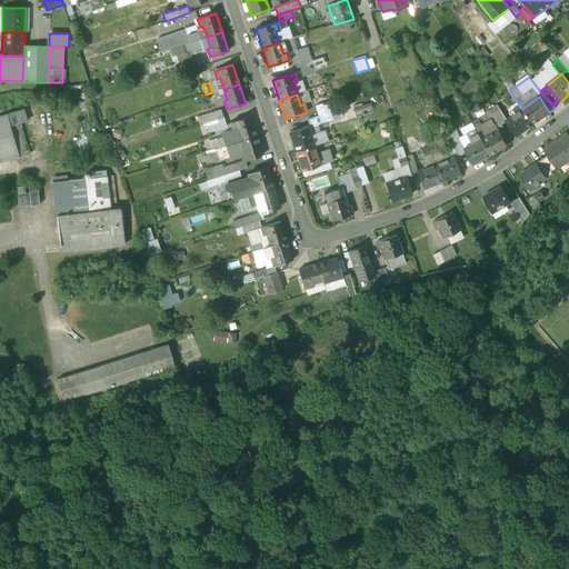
[(539,97),(522,109),(533,125),(549,112),(539,97)]
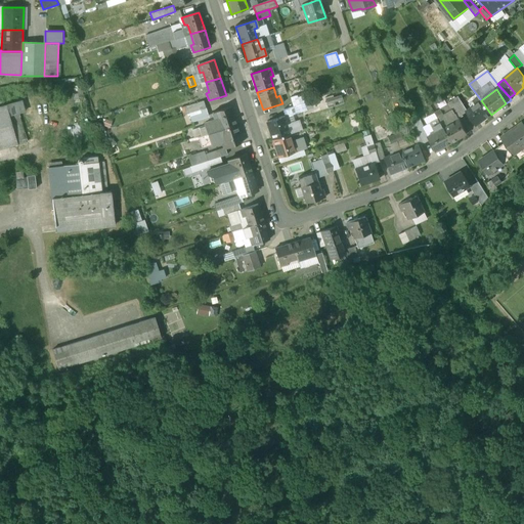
[(187,106),(189,114),(206,108),(203,100),(187,106)]
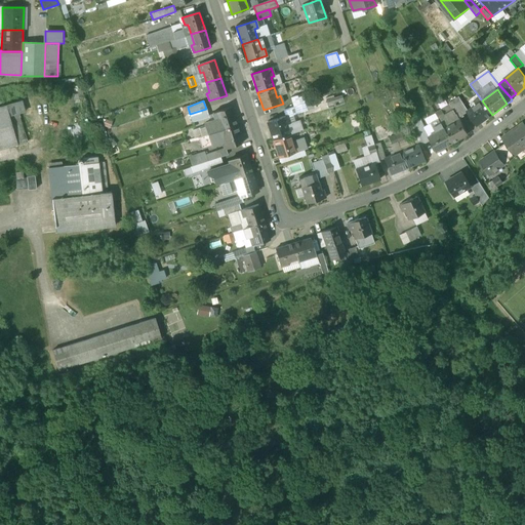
[(461,112),(454,101),(448,105),(455,115),(461,112)]
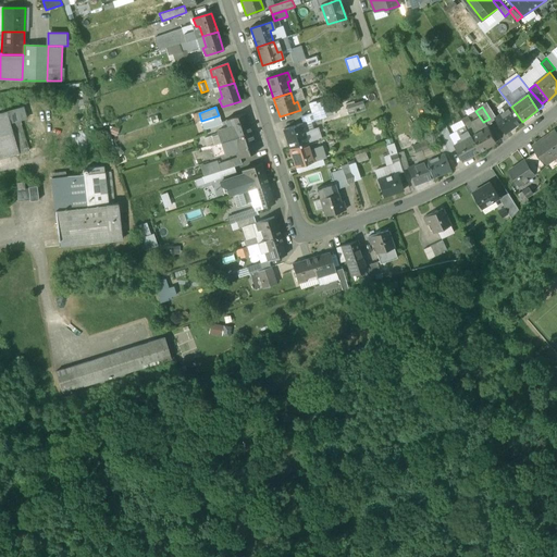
[(511,107),(495,119),(506,133),(522,122),(511,107)]
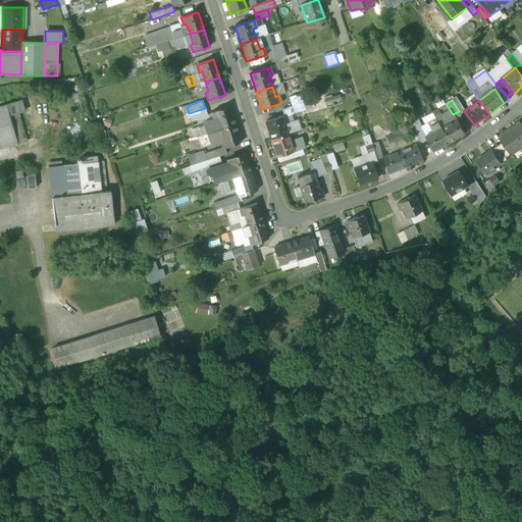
[(0,148),(29,141),(20,112),(17,102),(0,106),(0,148)]
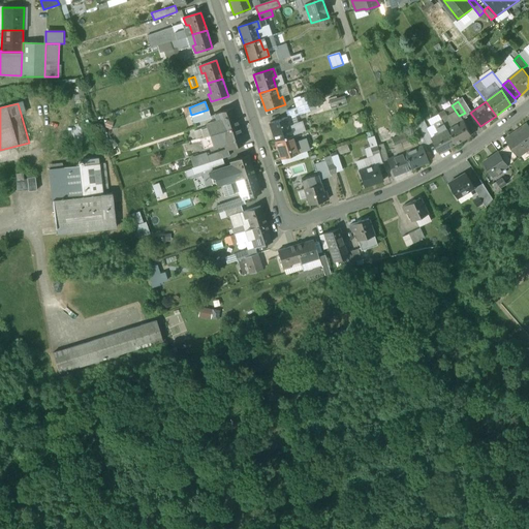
[(232,107),(215,114),(217,122),(220,121),(223,131),(239,126),(232,107)]
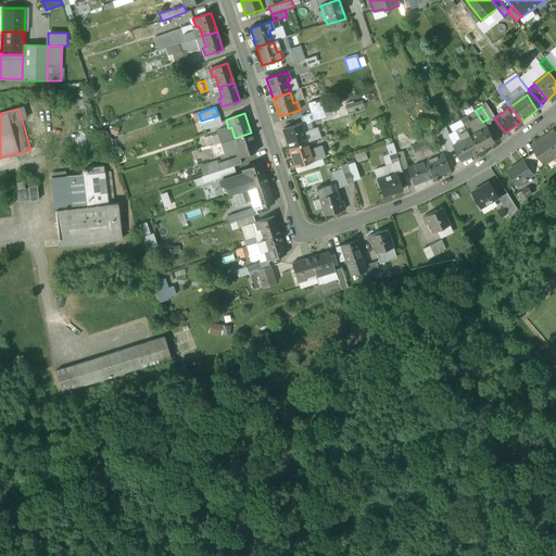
[(218,115),(201,121),(204,129),(222,124),(218,115)]
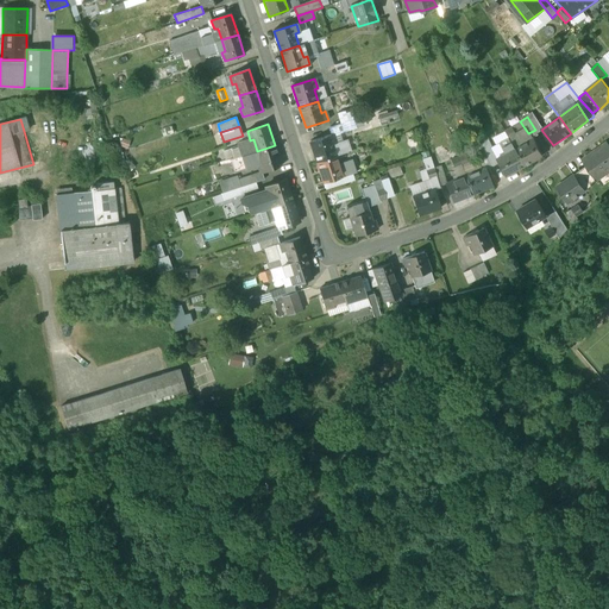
[(333,135),(311,142),(318,162),(336,156),(332,145),(336,144),(333,135)]
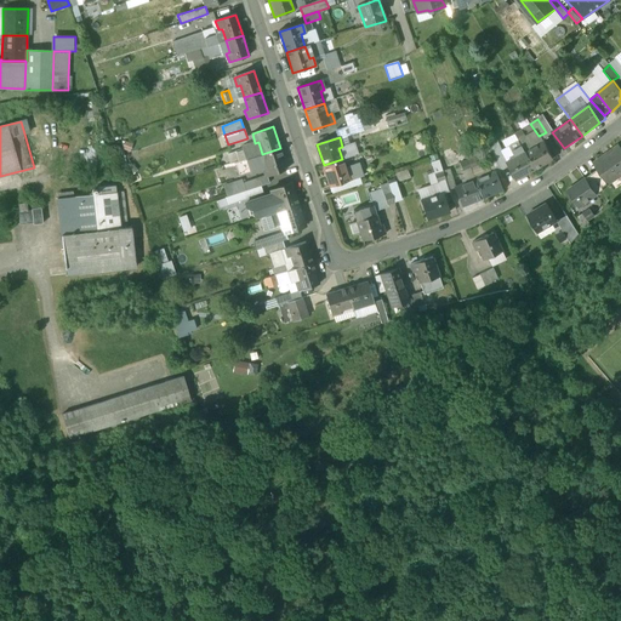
[(543,141),(524,152),(534,170),(553,159),(543,141)]
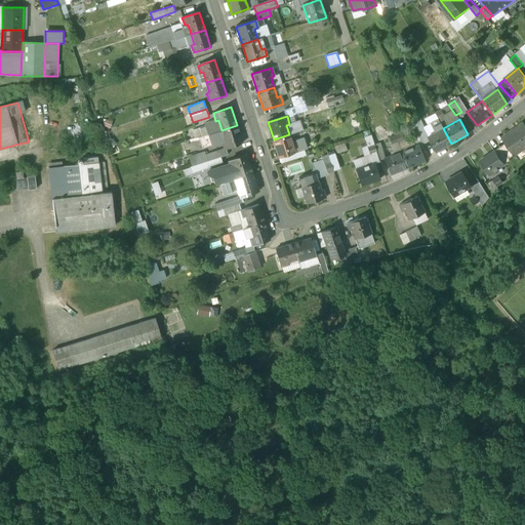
[(215,121),(205,124),(206,126),(200,128),(202,135),(198,136),(198,137),(221,130),(218,120),(215,121)]
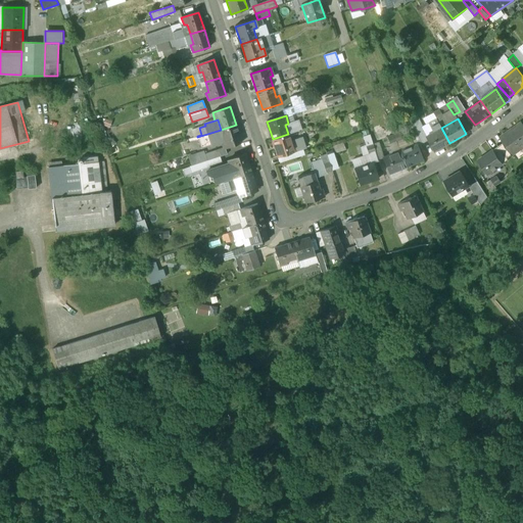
[(522,147),(522,127),(520,124),(501,138),(504,142),(513,155),(522,147)]
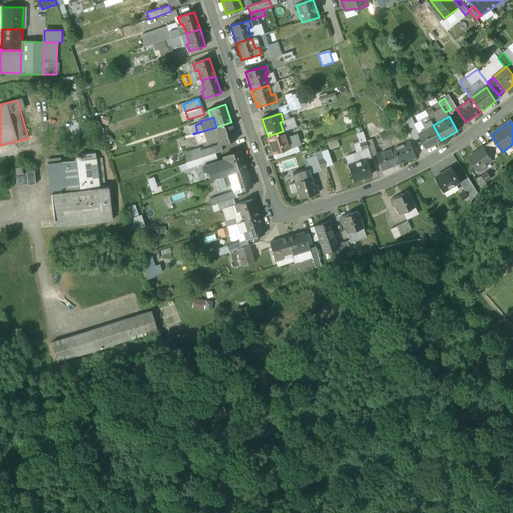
[(231,122),(216,127),(203,131),(207,141),(217,138),(219,145),(236,140),(231,122)]
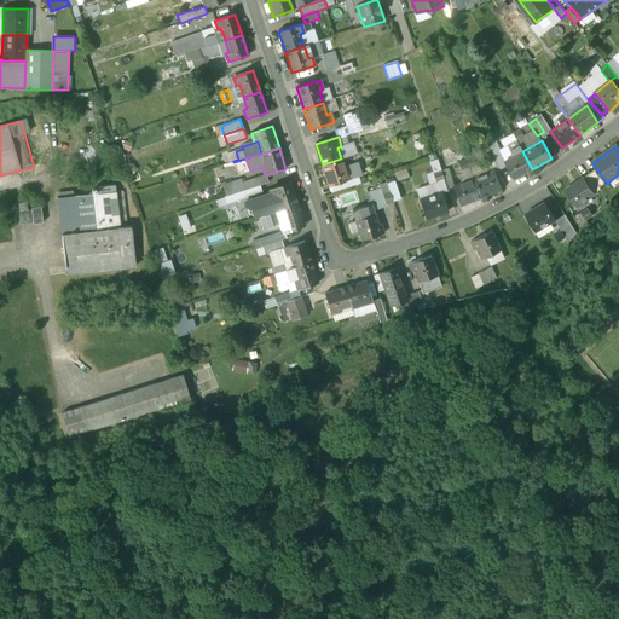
[(532,169),(522,151),(503,162),(513,179),(532,169)]
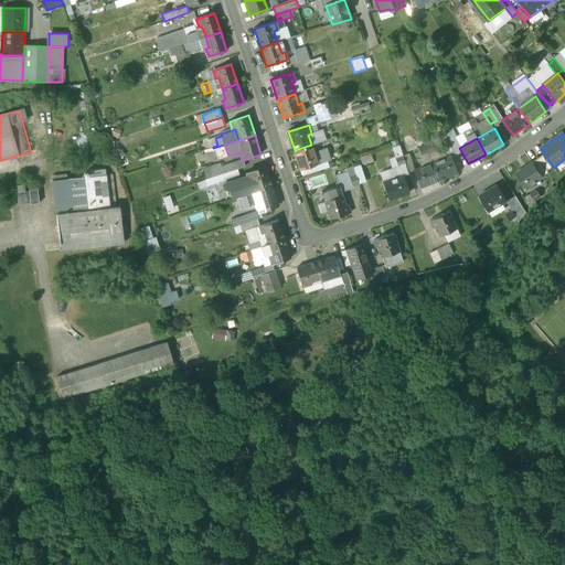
[(228,156),(224,145),(213,148),(216,160),(228,156)]
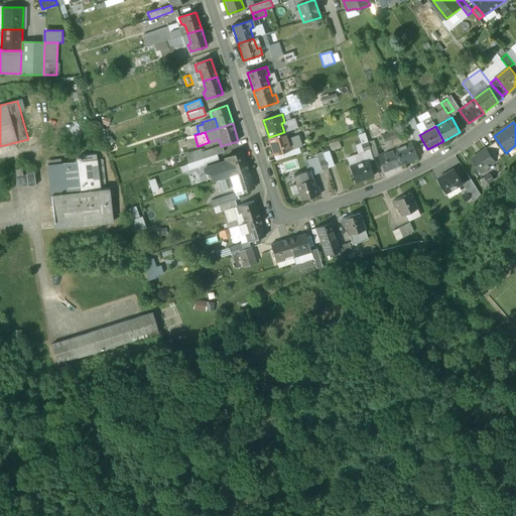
[(284,132),(269,137),(274,155),(293,149),(291,141),(288,142),(284,132)]
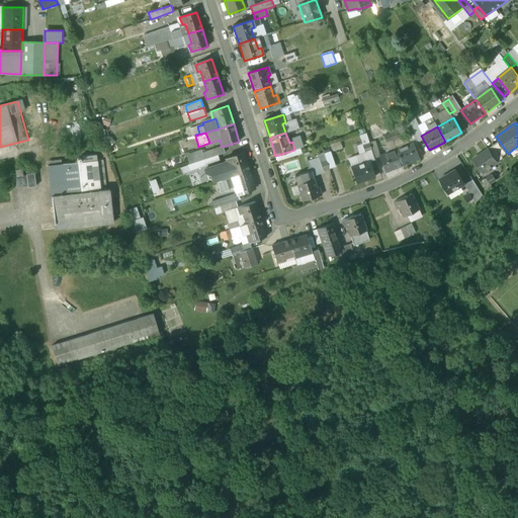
[(499,141),(494,145),(501,155),(503,157),(508,154),(499,141)]
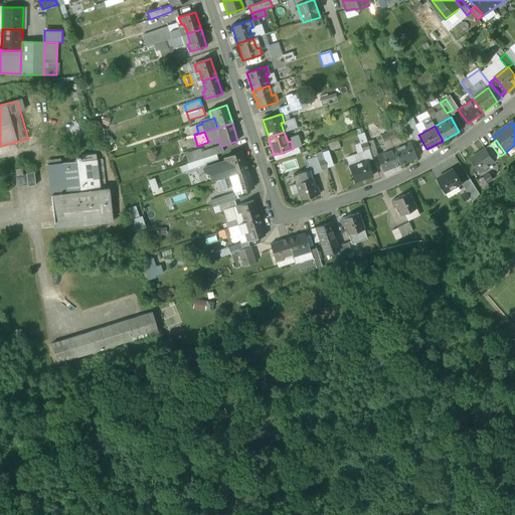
[(410,142),(393,149),(399,164),(416,157),(410,142)]
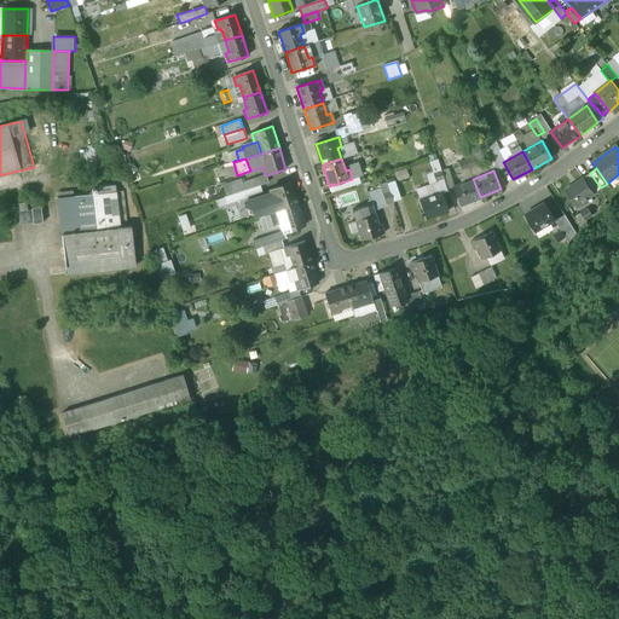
[(599,185),(590,173),(584,178),(593,190),(599,185)]
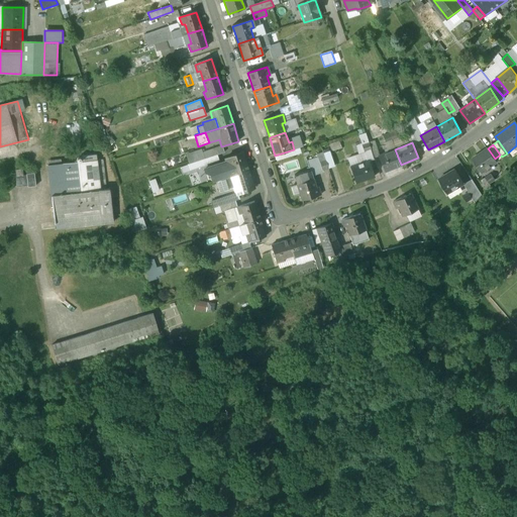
[(217,154),(224,152),(222,146),(221,146),(202,152),(201,149),(186,154),(189,164),(217,154)]
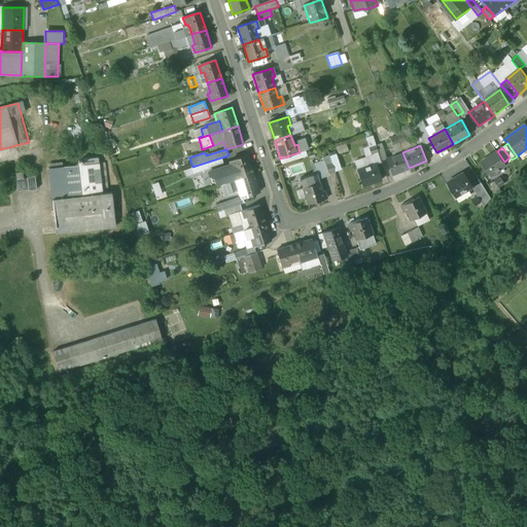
[(497,151),(482,162),(491,176),(506,165),(504,162),(497,151)]
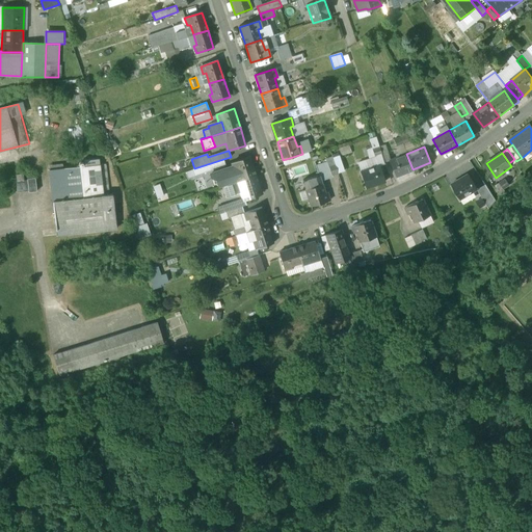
[(406,154),(389,160),(396,177),(413,169),(406,154)]
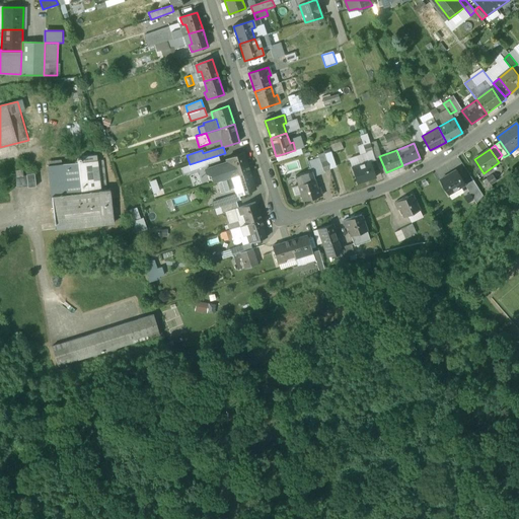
[(243,153),(229,158),(235,175),(249,171),(243,153)]
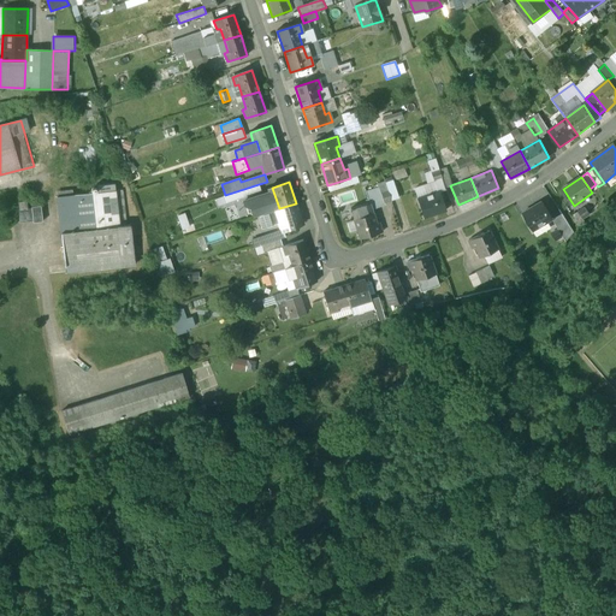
[(415,190),(418,199),(425,218),(445,211),(439,191),(436,183),(415,190)]
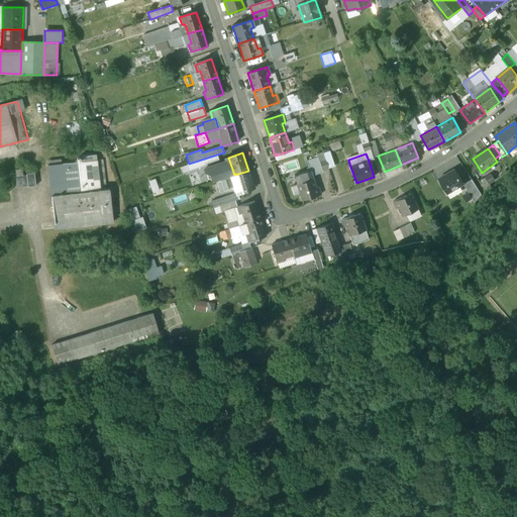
[(189,164),(188,165),(190,171),(219,162),(217,154),(189,164)]
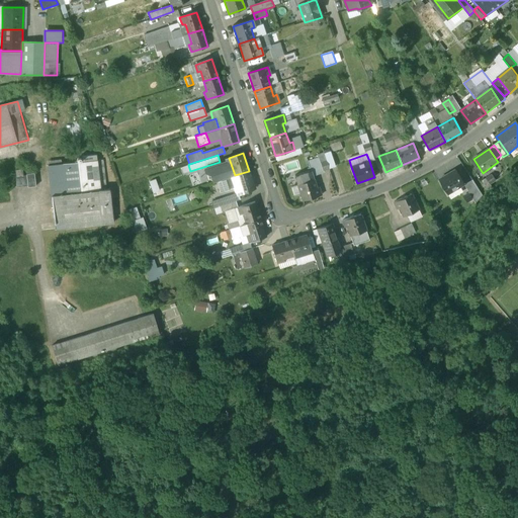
[(224,163),(205,169),(206,173),(210,172),(213,182),(217,181),(226,178),(235,175),(229,158),(226,159),(228,165),(225,166),(224,163)]
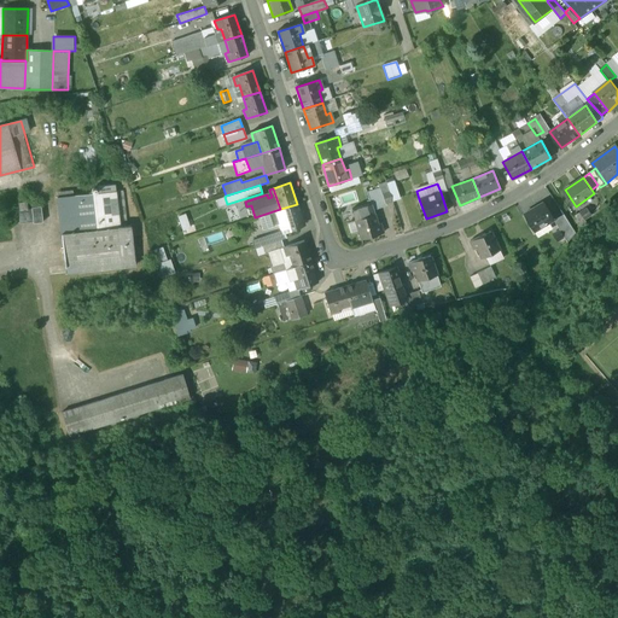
[(98,193),(57,198),(65,267),(77,266),(80,272),(135,266),(130,226),(127,226),(123,191),(116,192),(98,193)]
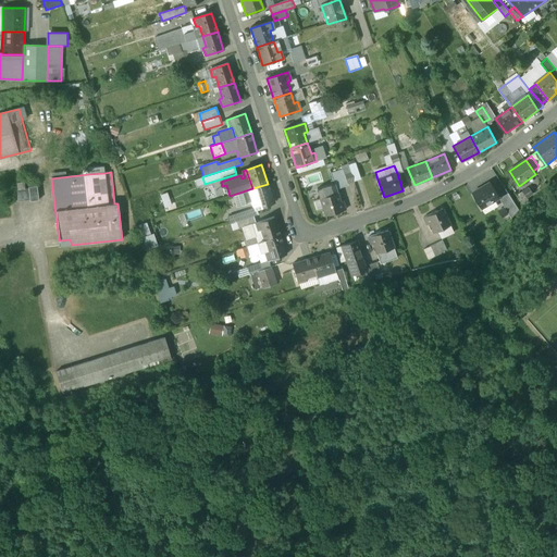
[(354,182),(350,173),(345,175),(347,183),(354,182)]
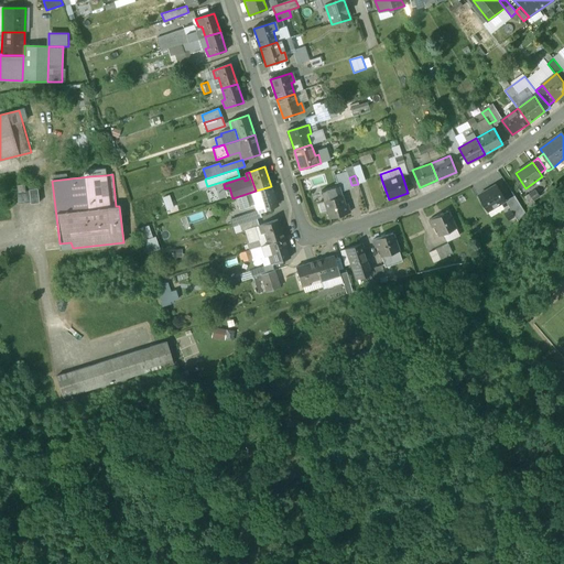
[(497,185),(479,195),(488,212),(506,201),(497,185)]
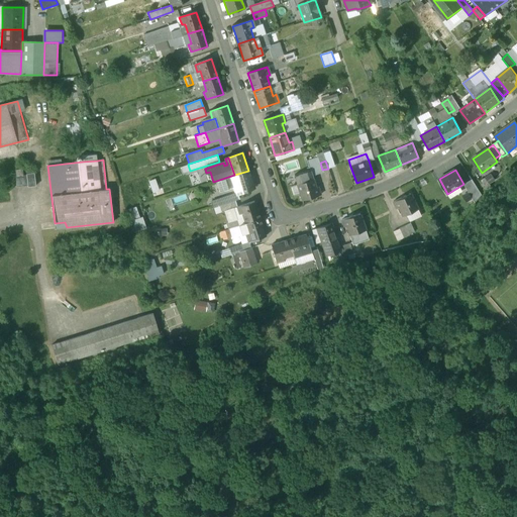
[(234,175),(225,178),(228,190),(234,188),(236,194),(238,194),(254,188),(248,171),(234,175)]
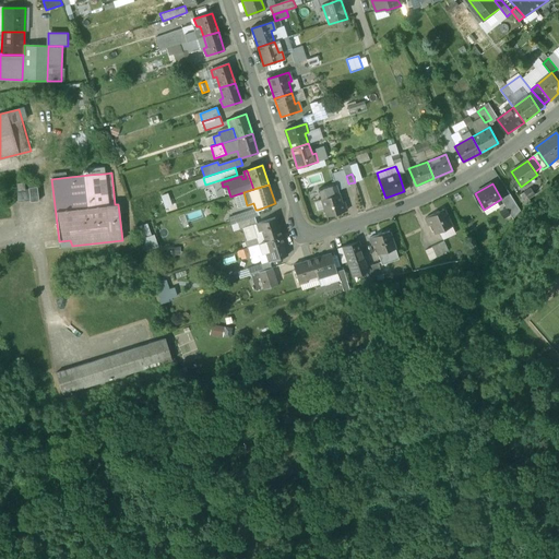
[(335,185),(319,190),(321,200),(314,202),(318,211),(324,209),(326,216),(346,211),(344,203),(342,203),(335,185)]
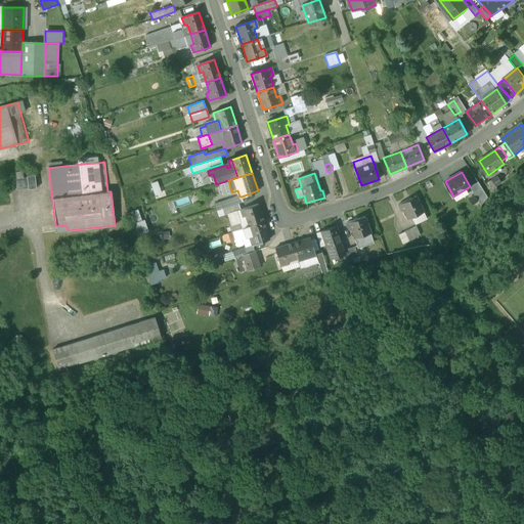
[(35,175),(27,176),(27,177),(28,188),(28,189),(36,188),(35,175)]
